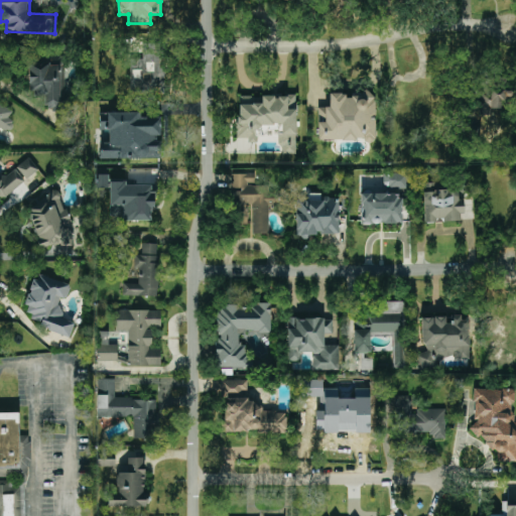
[(166,94),(166,41),(144,42),(144,58),(131,58),(131,94),(166,94)]
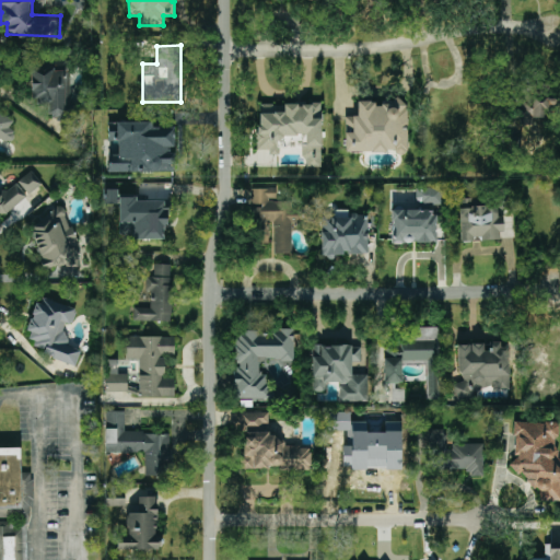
[(78,119),(78,106),(70,106),(70,61),(32,61),(32,106),(46,106),(46,119),(78,119)]
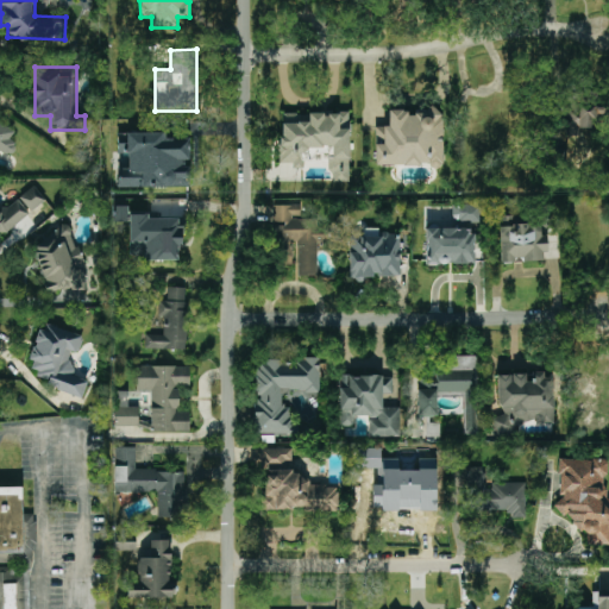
[(567,106),(566,133),(594,135),(594,119),(608,119),(608,107),(567,106)]
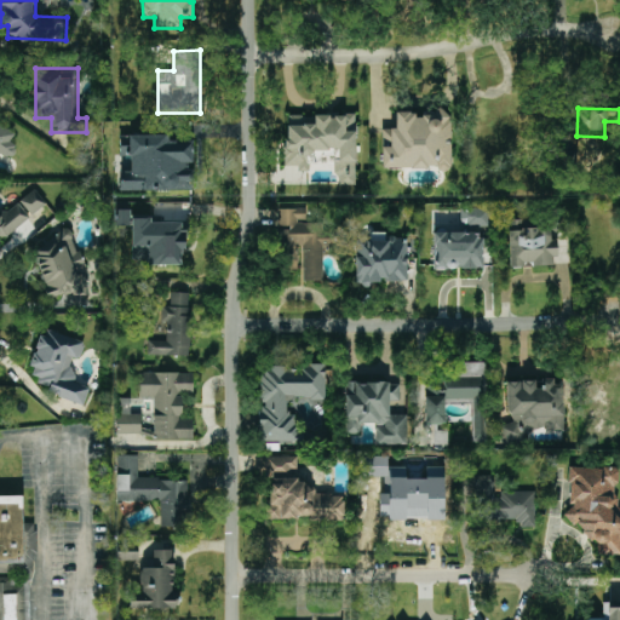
[(382,168),(451,168),(452,109),(434,109),(434,114),(395,113),(395,128),(383,128),(382,168)]
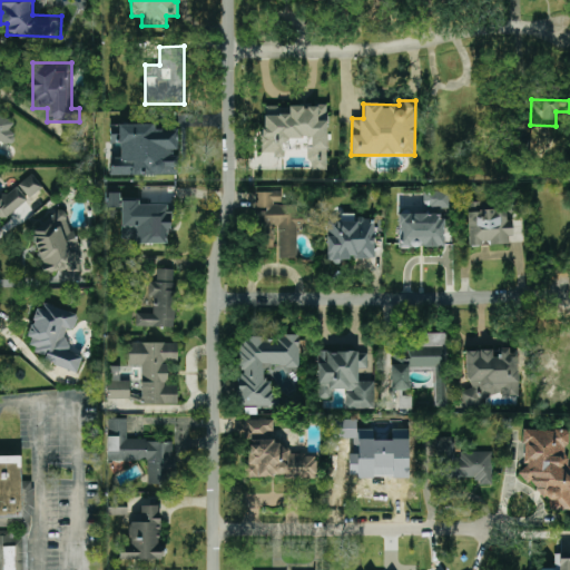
[(327,170),(325,105),(262,107),(263,153),(274,153),(274,158),(283,157),(282,138),(311,138),(311,148),(308,148),(308,170),(327,170)]
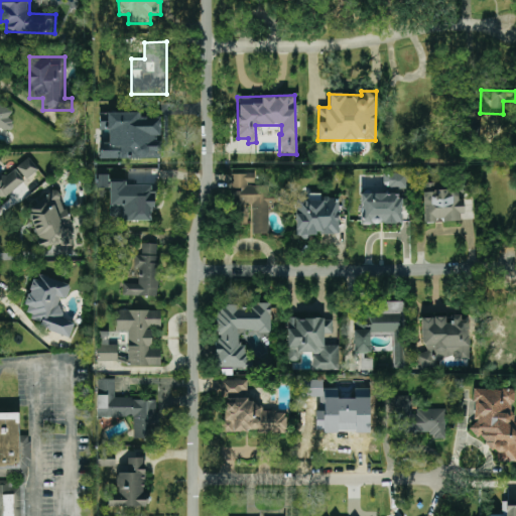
[(0,129),(12,129),(11,105),(0,106),(0,129)]
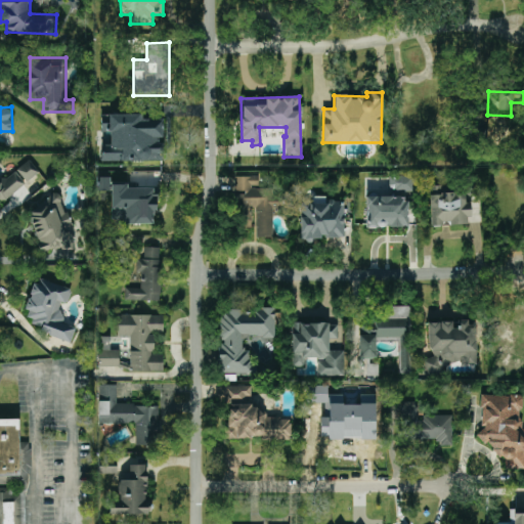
[(163,119),(141,119),(141,114),(101,115),(101,131),(111,131),(111,145),(101,145),(101,161),(163,161),(163,119)]
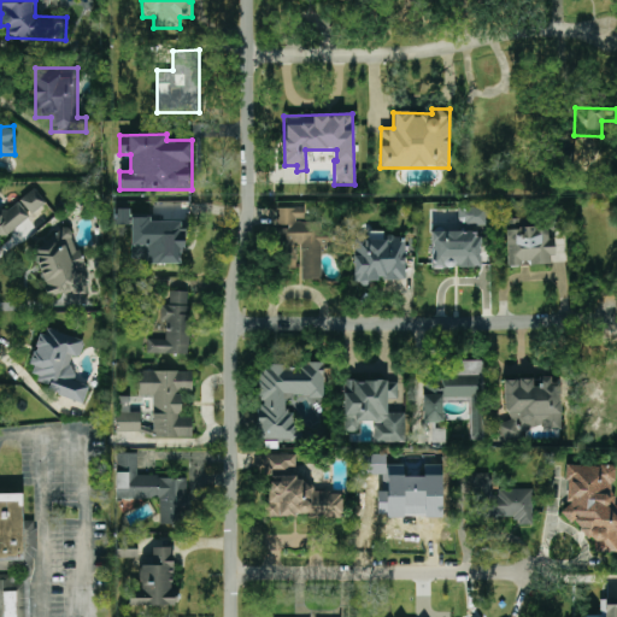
[(46,204),(34,188),(0,215),(0,236),(4,236),(46,204)]
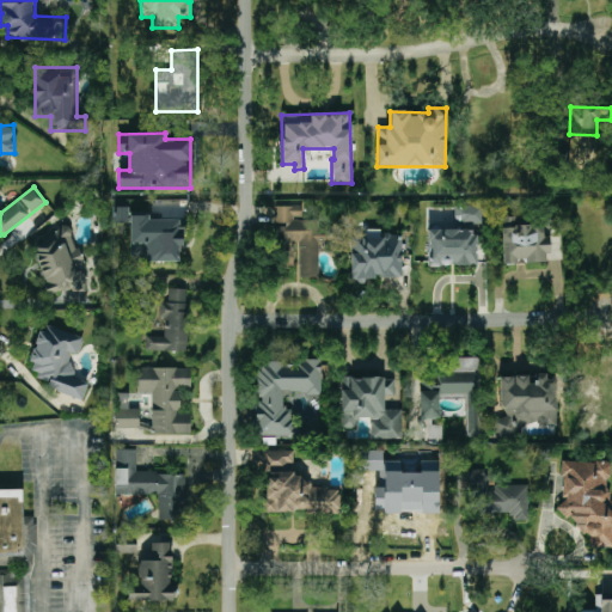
[(275,206),(275,267),(294,267),(294,243),(299,243),(299,277),(319,277),(319,242),(325,242),(325,220),(303,219),(303,206),(275,206)]
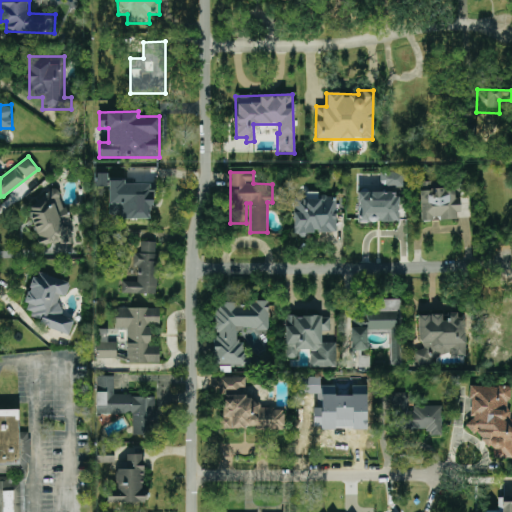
[(380,172),(380,186),(403,187),(404,172),(380,172)]
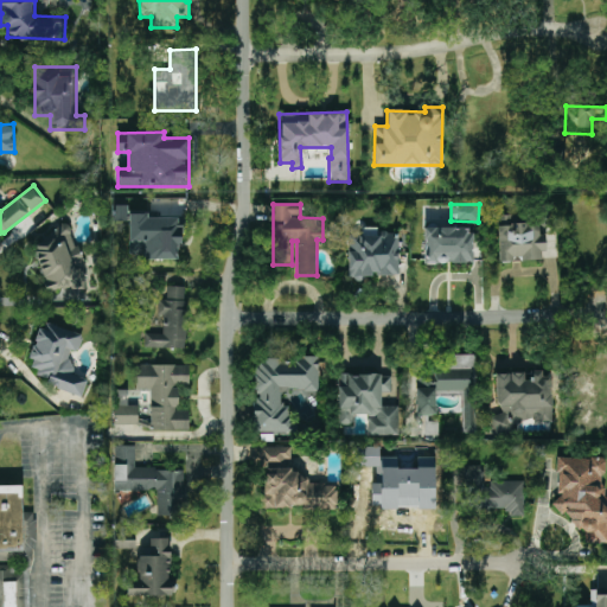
[(497,216),(499,262),(512,262),(512,261),(544,259),(542,228),(550,227),(549,212),(540,212),(540,221),(512,223),(512,215),(497,216)]
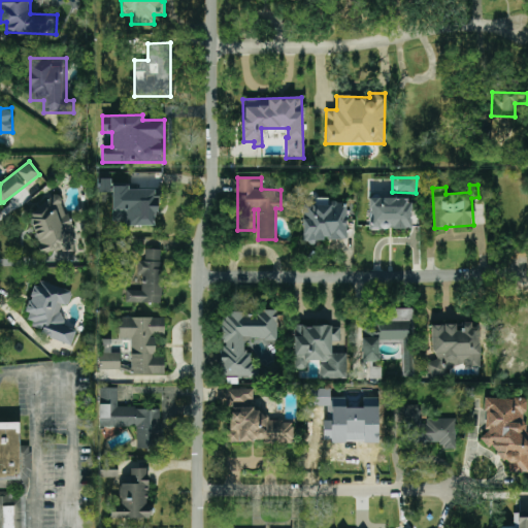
[(158,225),(157,187),(111,188),(112,209),(125,209),(125,226),(158,225)]
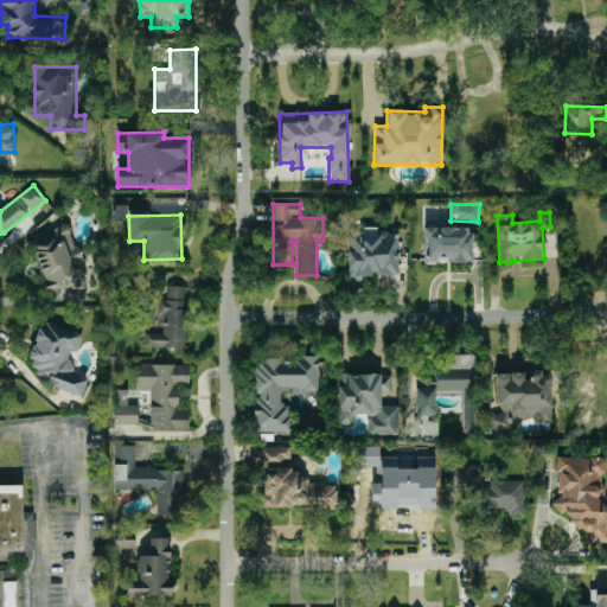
[(46,294),(87,283),(72,227),(31,237),(46,294)]
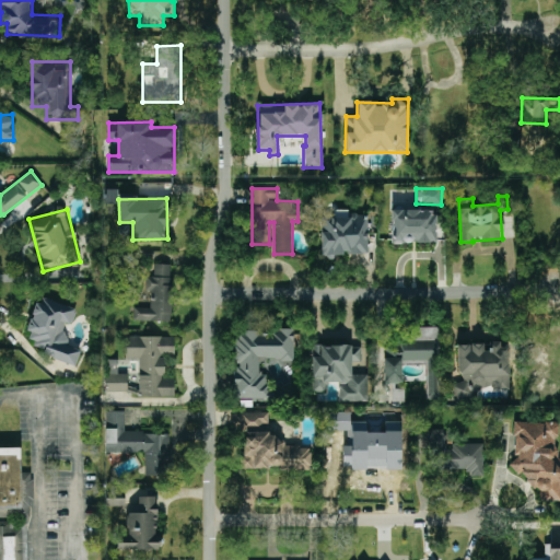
[(436,242),(435,214),(430,216),(430,209),(392,210),(393,243),(436,242)]
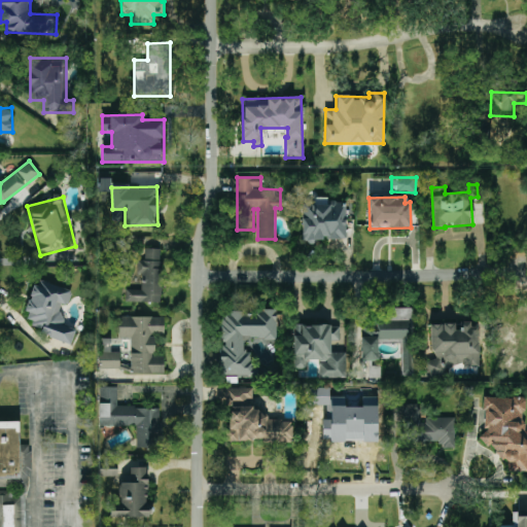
[(346,240),(346,201),(302,202),(303,240),(346,240)]
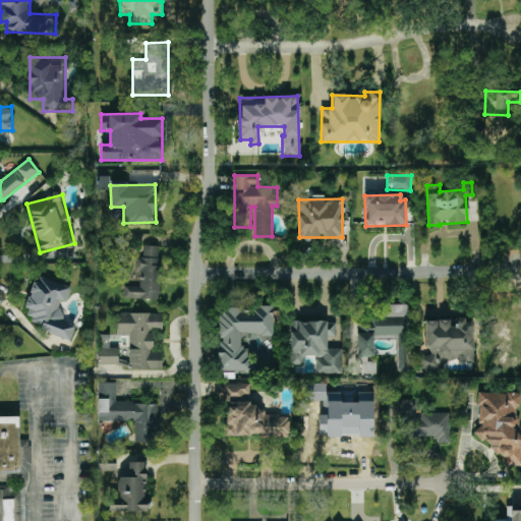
[(159,299),(161,246),(142,245),(142,257),(136,256),(135,272),(140,272),(140,287),(125,286),(124,298),(159,299)]
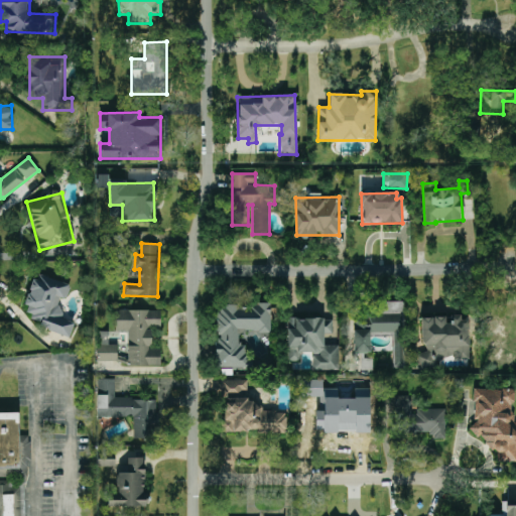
[(69,284),(35,273),(21,318),(71,334),(75,323),(61,318),(65,308),(61,307),(69,284)]
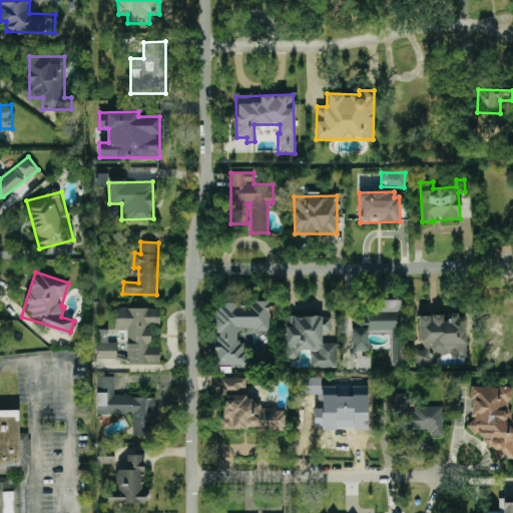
[(352,351),(368,351),(368,330),(391,329),(392,366),(403,366),(402,300),(384,300),(384,309),(366,309),(366,317),(352,318),(352,351)]
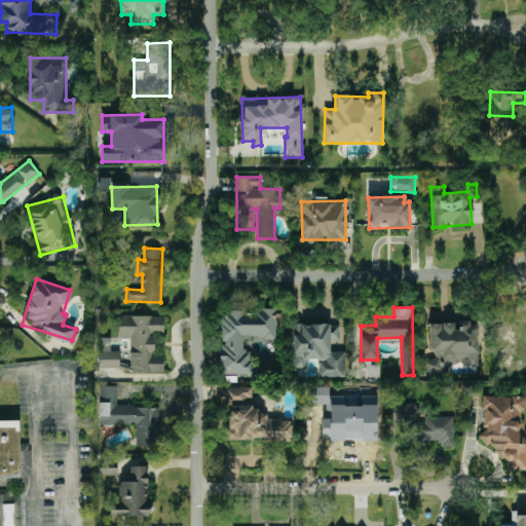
[(253,374),(253,351),(242,351),(242,338),(275,338),(275,310),(221,310),(221,345),(219,345),(219,374),(253,374)]
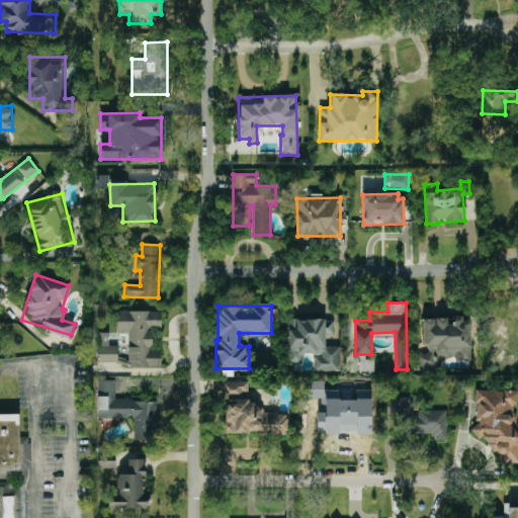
[(128,367),(161,367),(161,350),(152,350),(152,329),(161,329),(161,312),(116,312),(115,333),(128,333),(128,367)]
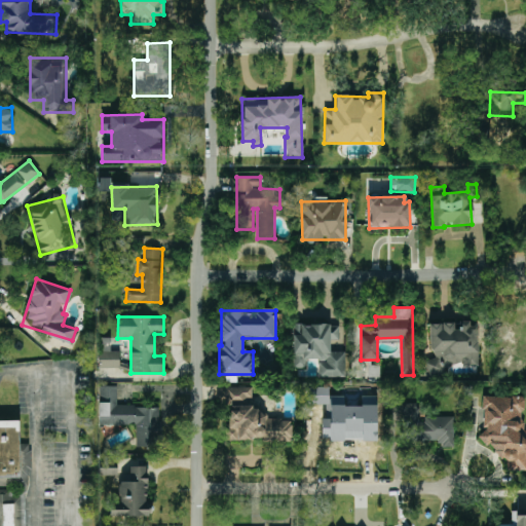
[(345,377),(345,351),(330,351),(330,340),(339,341),(339,325),(293,324),(292,368),(306,368),(306,359),(318,360),(318,377),(345,377)]
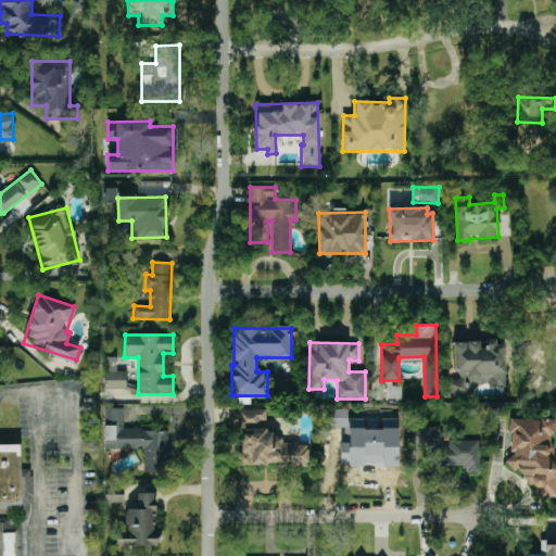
[(528,379),(547,378),(547,357),(555,357),(555,342),(528,343),(528,379)]
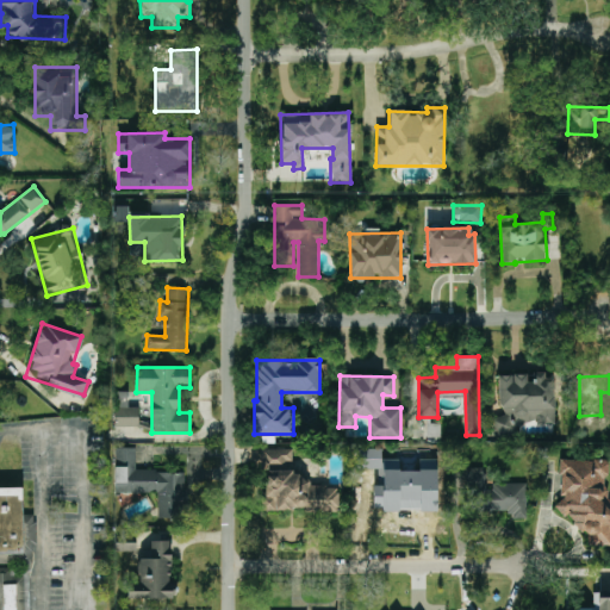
[(138,409),(116,408),(114,427),(138,427),(138,409)]
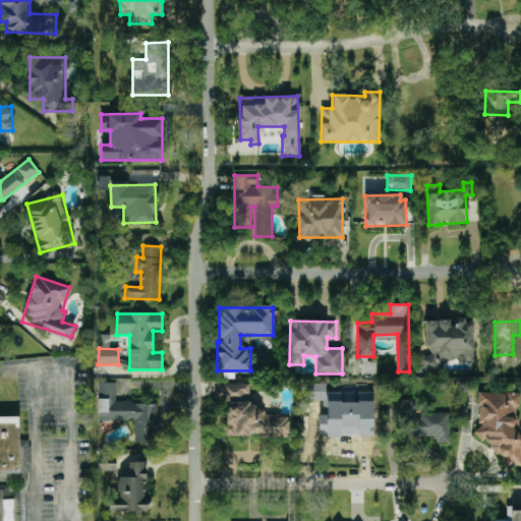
[(98,421),(134,421),(134,442),(159,442),(159,403),(116,403),(116,383),(98,383),(98,421)]
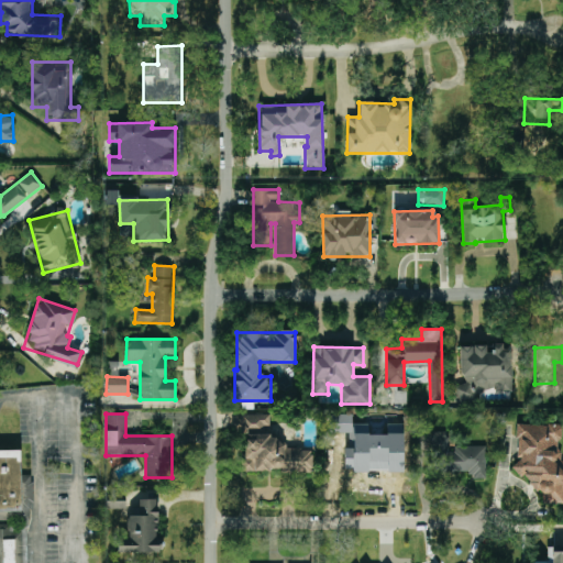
[(241,429),(271,428),(269,414),(241,415),(241,429)]
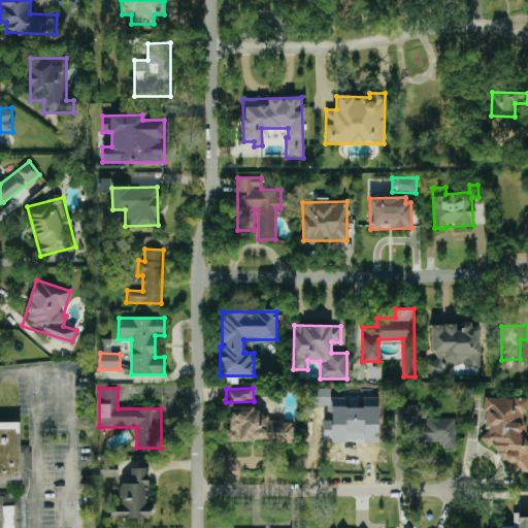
[(377,407),(330,407),(330,389),(308,389),(308,406),(323,406),(324,441),(377,441),(377,407)]
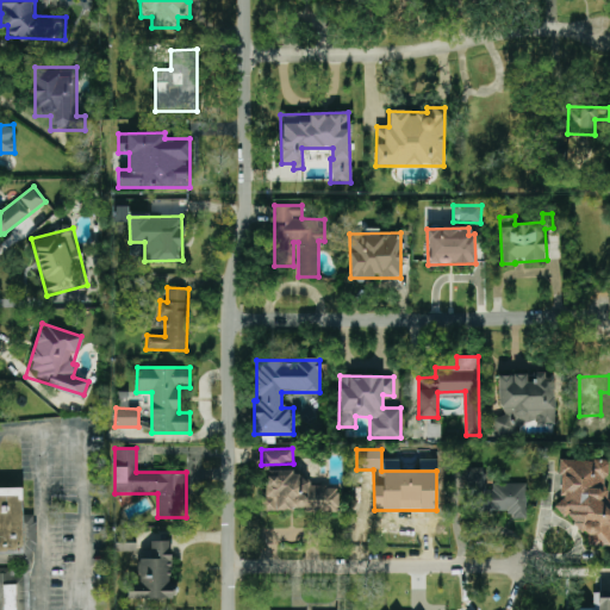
[(609,545),(609,504),(608,504),(607,460),(559,460),(560,512),(572,512),(572,531),(589,530),(589,545),(609,545)]
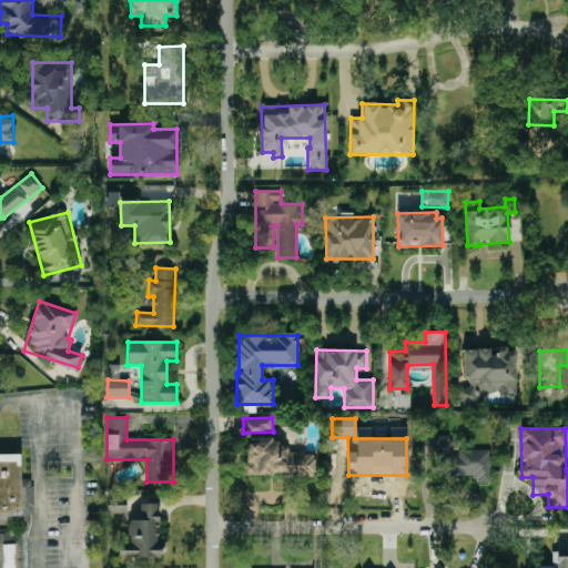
[(490,450),(452,452),(452,436),(434,436),(434,459),(445,459),(445,477),(475,476),(475,484),(490,483),(490,450)]
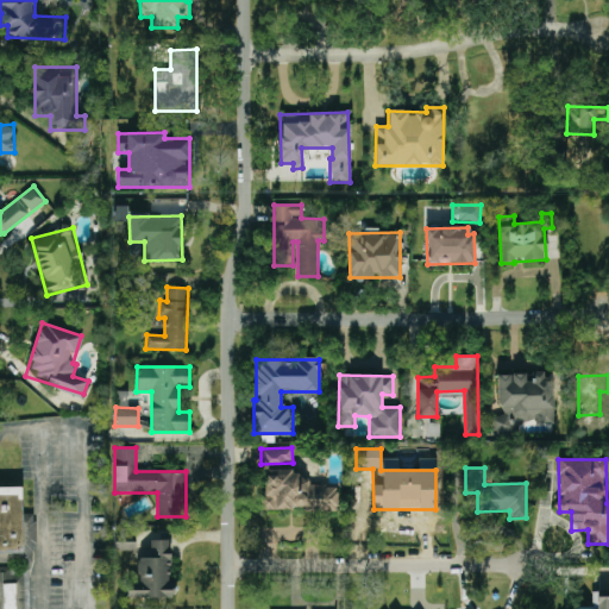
[(337,512),(338,479),(265,475),(263,508),(337,512)]
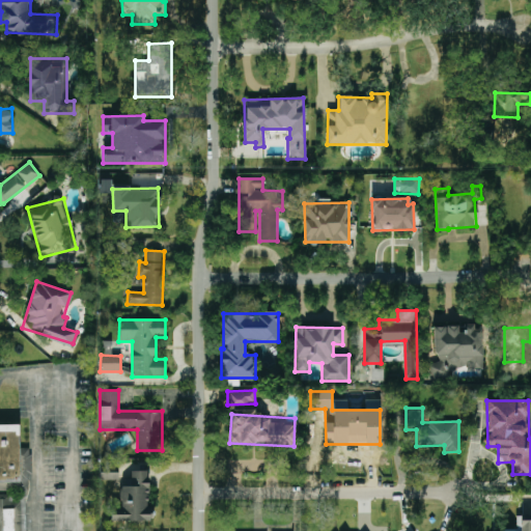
[(0,530),(25,530),(29,530),(26,450),(20,450),(19,424),(0,424),(0,530)]
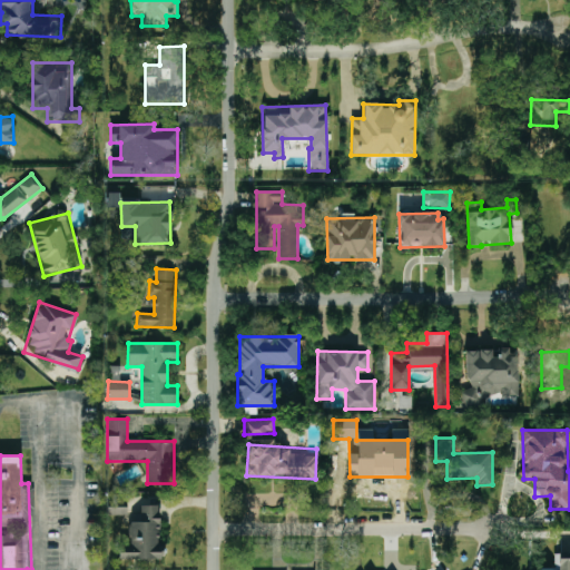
[(158,560),(159,505),(140,505),(140,516),(129,514),(129,543),(119,542),(118,559),(158,560)]
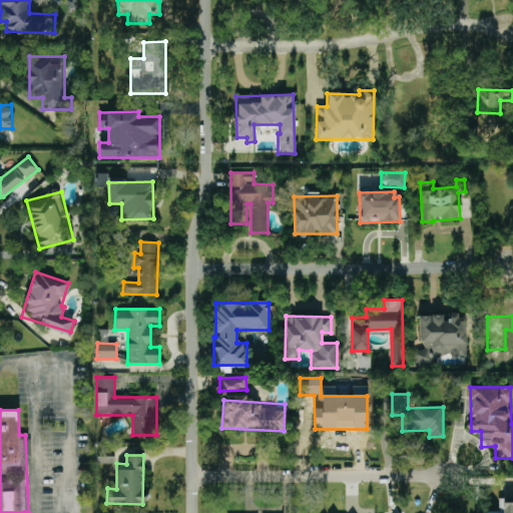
[(512,512),(512,497),(500,497),(499,511),(485,511),(484,512),(512,512)]
